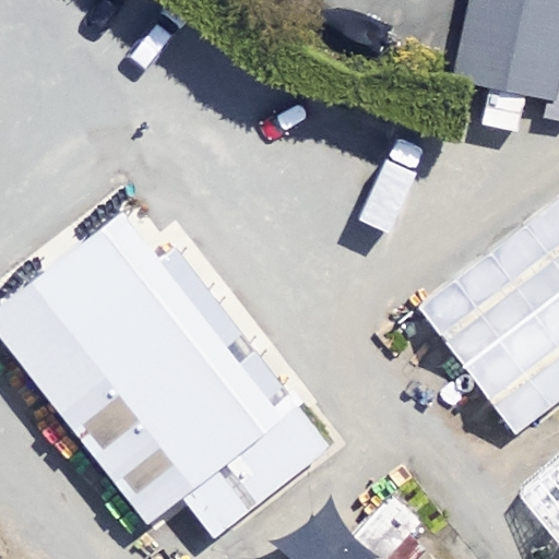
[(558,0),(470,0),(456,80),(482,84),(474,129),(525,138),(533,92),(558,96),(558,0)]
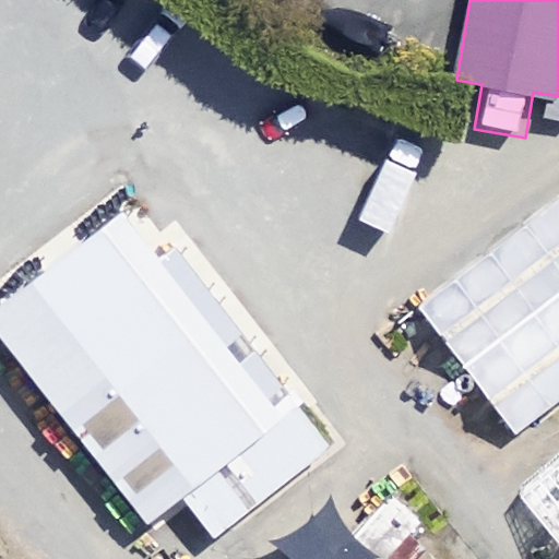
[(558,396),(558,199),(417,307),(512,432),(558,396)]
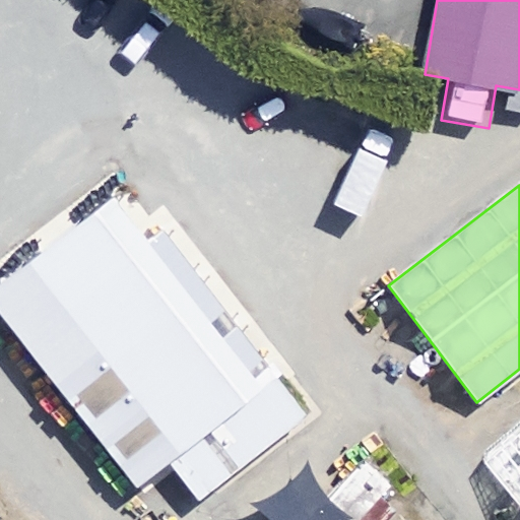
[(252,382),(110,201),(0,286),(0,314),(135,485),(168,460),(198,499),(303,417),(266,371),(252,382)]
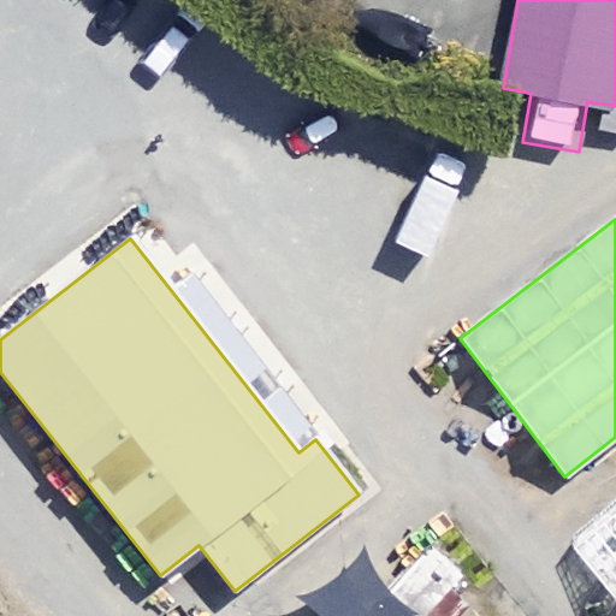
[(615,597),(615,510),(574,546),(615,597)]
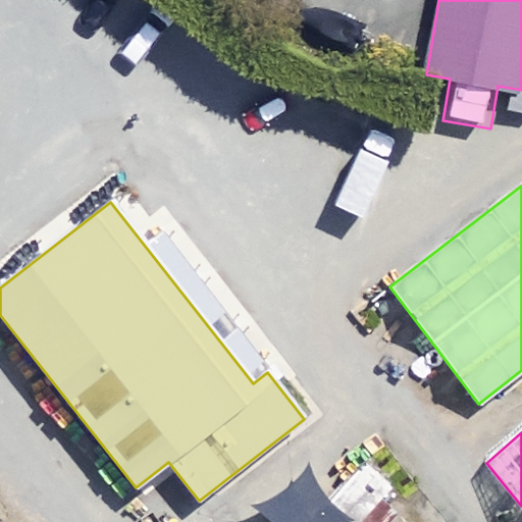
[(381,521),(408,498),(365,452),(322,491),(301,469),(252,515),(259,521),(381,521)]
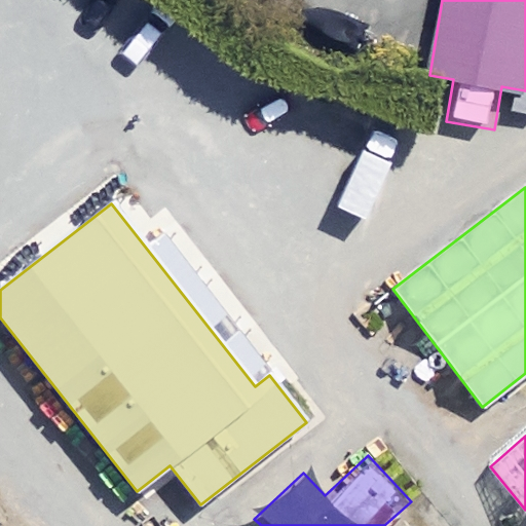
All buildings are outlined.
